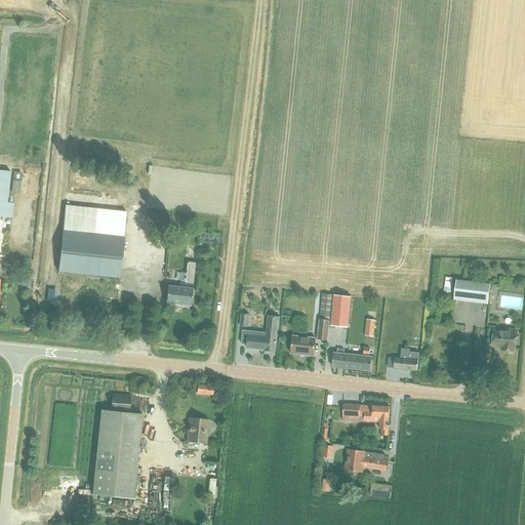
[(0,216),(11,218),(13,203),(7,203),(10,172),(0,170),(0,216)]
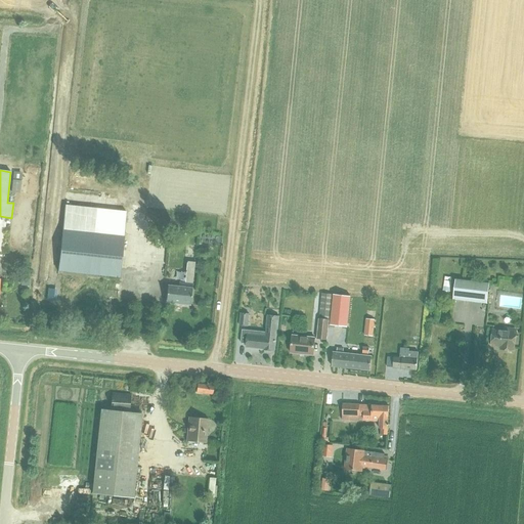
[(117,277),(123,212),(62,206),(55,271),(117,277)]
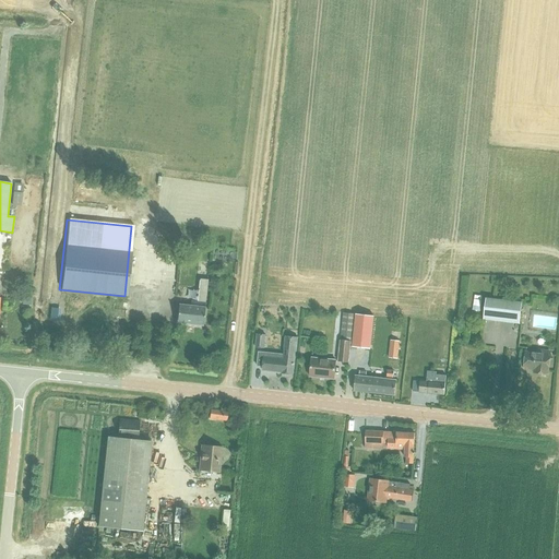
[(207,275),(206,294),(214,294),(215,276),(207,275)]
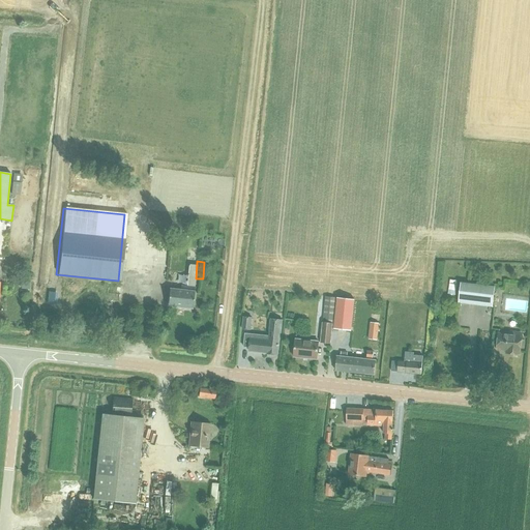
[(189,308),(195,266),(188,265),(185,286),(179,285),(179,289),(167,288),(165,305),(189,308)]
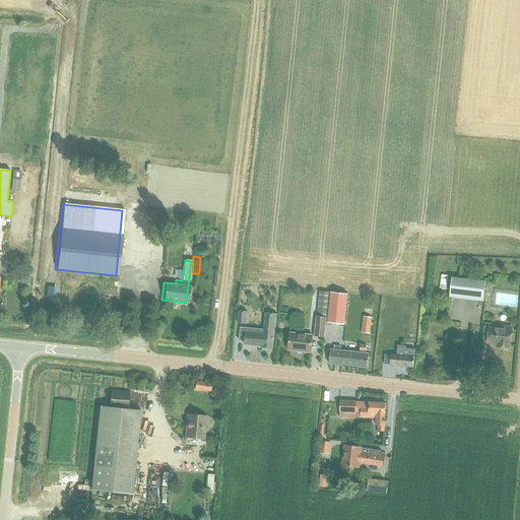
[(483,301),(485,281),(452,277),(450,298),(483,301)]
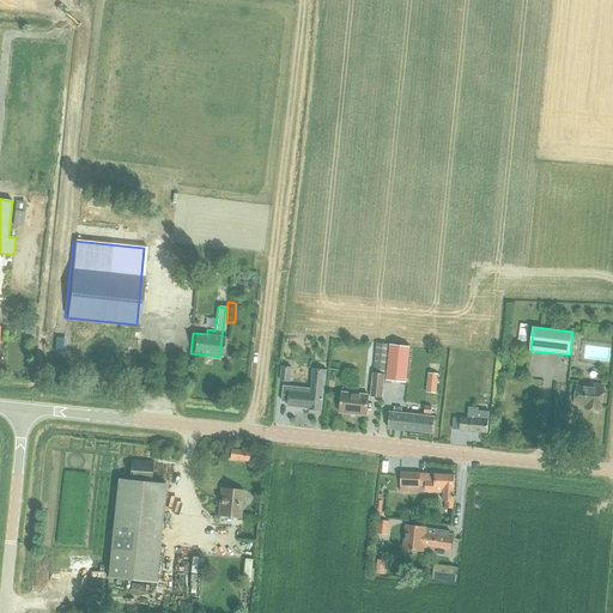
[(374,343),(370,371),(368,395),(378,396),(383,344),(374,343)]
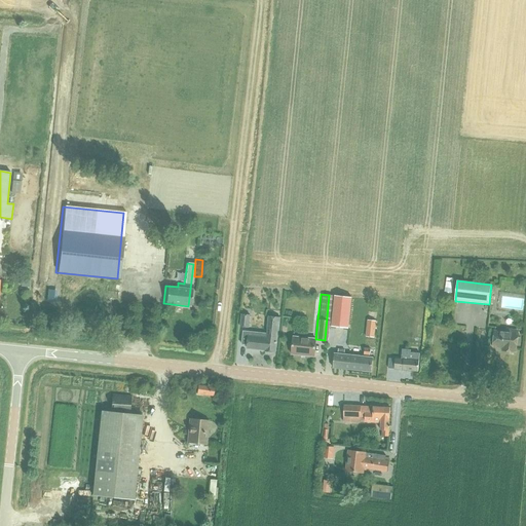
[(331,295),(328,326),(345,328),(348,297),(331,295)]
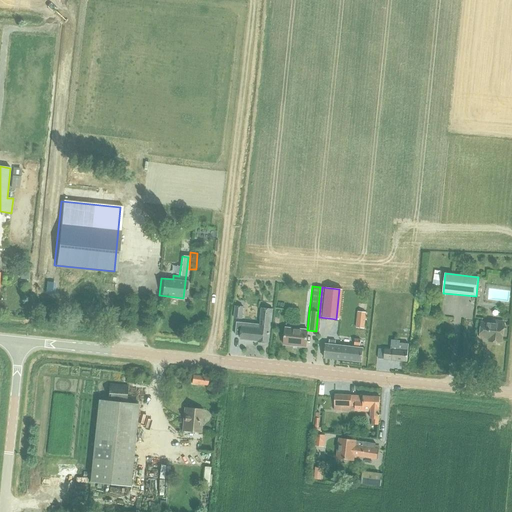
[(234,318),(242,319),(243,307),(235,307),(234,318)]
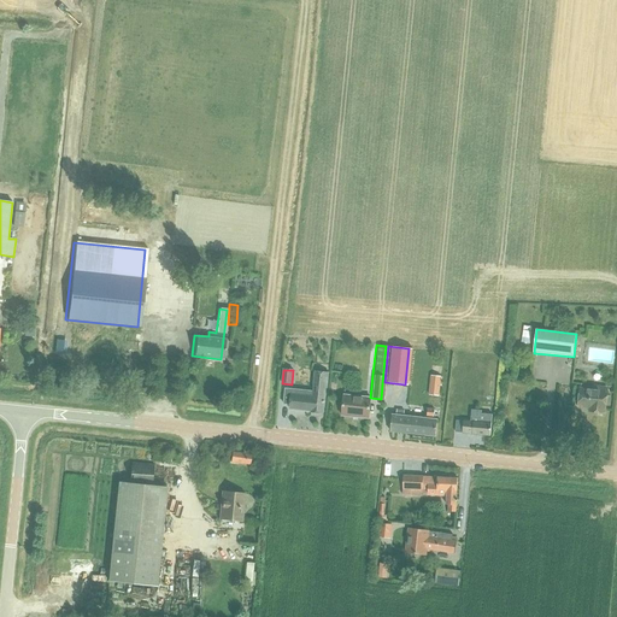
[(285,405),(291,405),(289,410),(311,412),(311,413),(323,415),(325,388),(327,388),(329,374),(316,372),(312,397),(293,394),(293,389),(286,389),(285,405)]
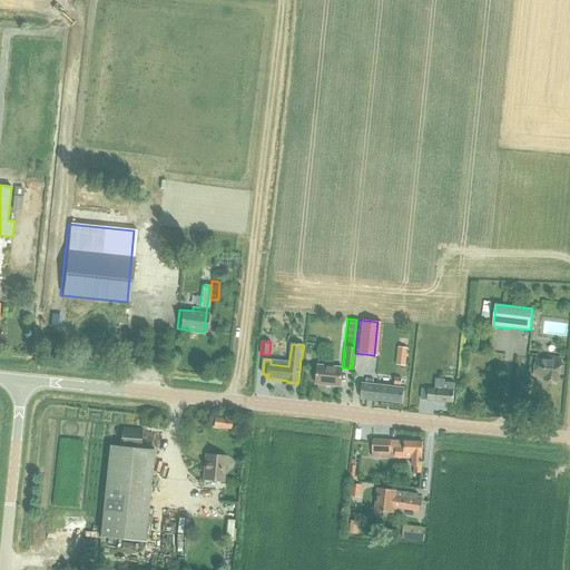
[(396,364),(406,365),(408,349),(399,347),(396,364)]
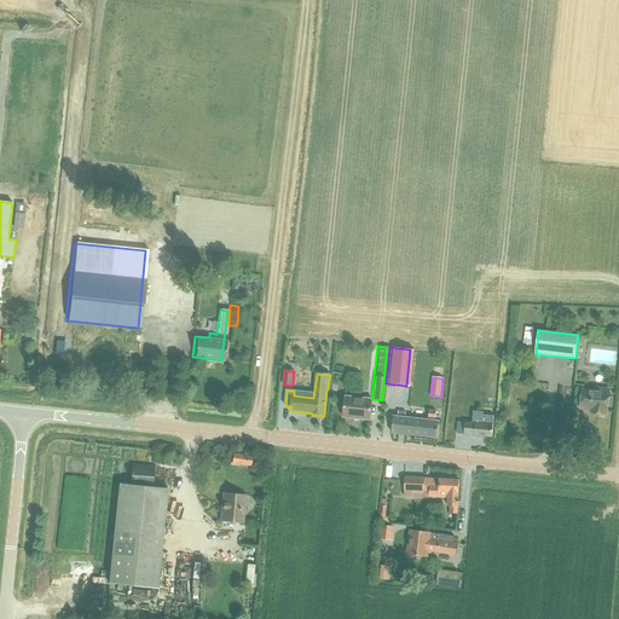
[(583,389),(580,409),(591,410),(591,414),(607,415),(611,392),(605,392),(606,388),(595,387),(595,391),(583,389)]
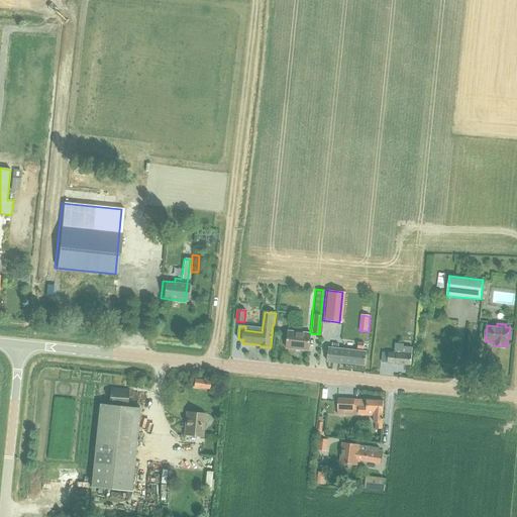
[(305,349),(307,332),(286,330),(284,347),(305,349)]
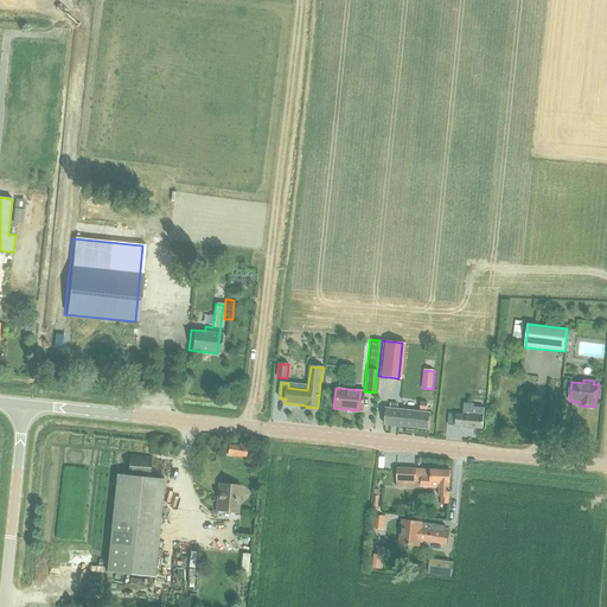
[(483,428),(485,408),(474,407),(474,404),(465,403),(464,414),(454,414),(449,413),(448,425),(453,426),(480,428),(483,428)]
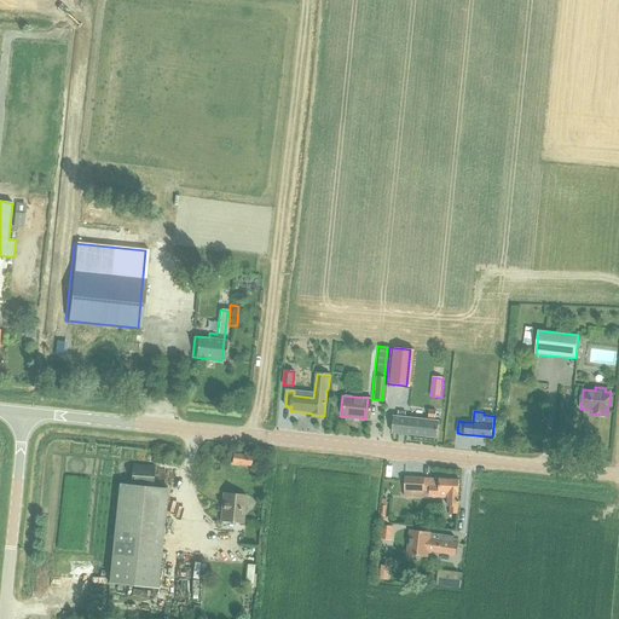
[(437,418),(392,415),(389,432),(434,437),(437,418)]
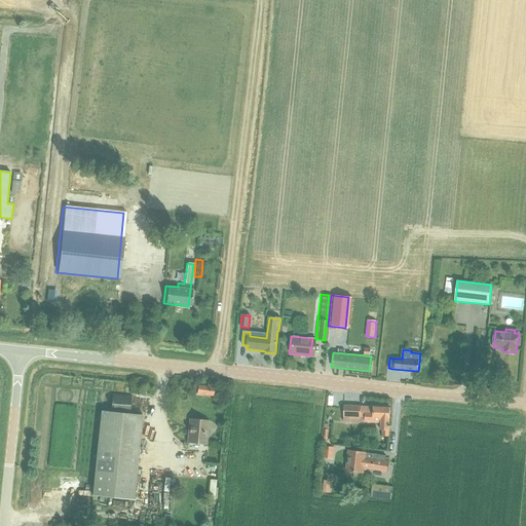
[(214,387),(197,385),(196,393),(213,397),(214,387)]
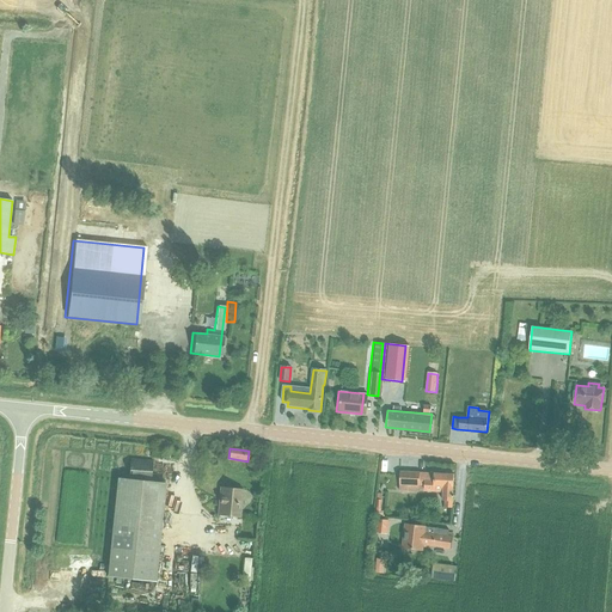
[(393,454),(393,469),(403,469),(404,456),(393,454)]
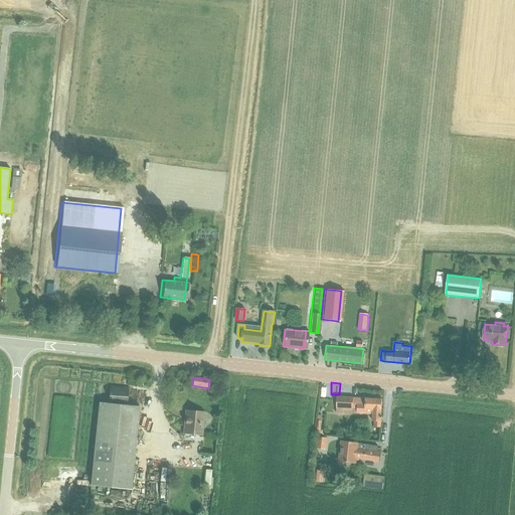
[(110,386),(108,401),(126,403),(127,388),(110,386)]
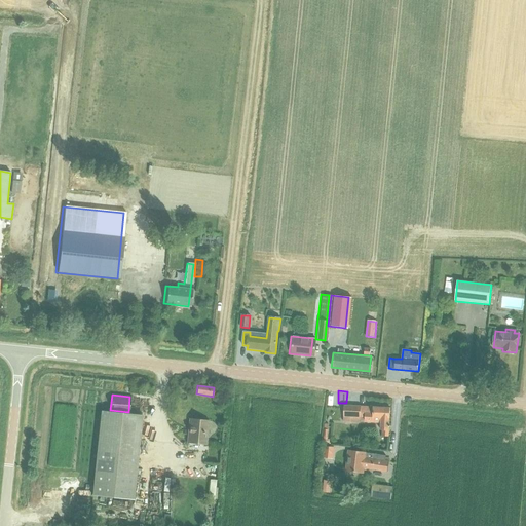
[(345,406),(344,421),(352,422),(352,417),(361,418),(365,418),(365,421),(381,422),(380,430),(382,431),(382,437),(388,437),(390,408),(373,407),(361,407),(361,406),(345,406)]
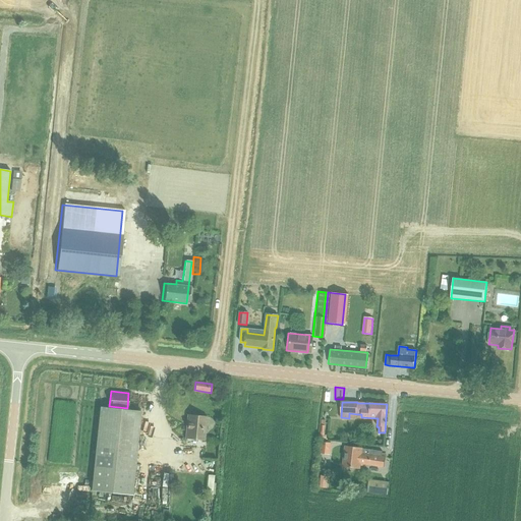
[(132,496),(140,413),(99,409),(92,481),(92,486),(91,491),(132,496)]
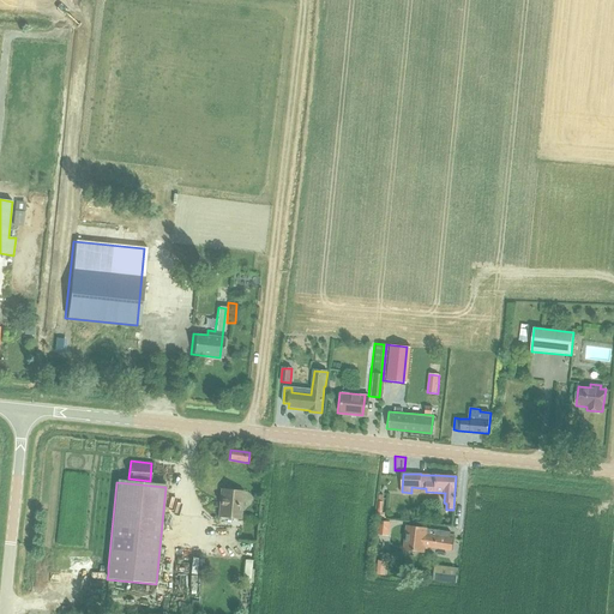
[(221,489),(218,518),(241,519),(244,492),(221,489)]
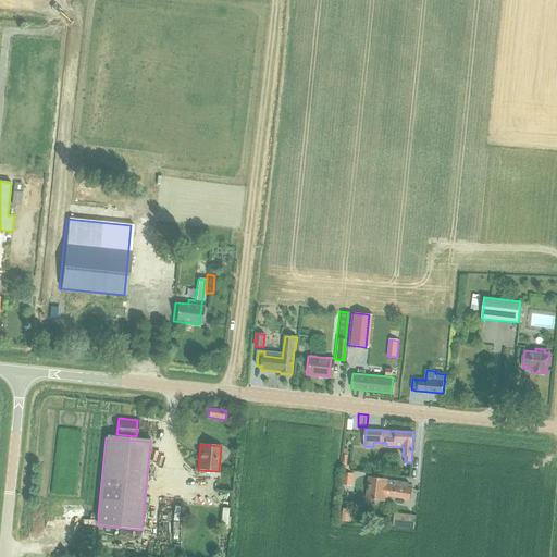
[(343,482),(351,484),(353,472),(344,471),(343,482)]
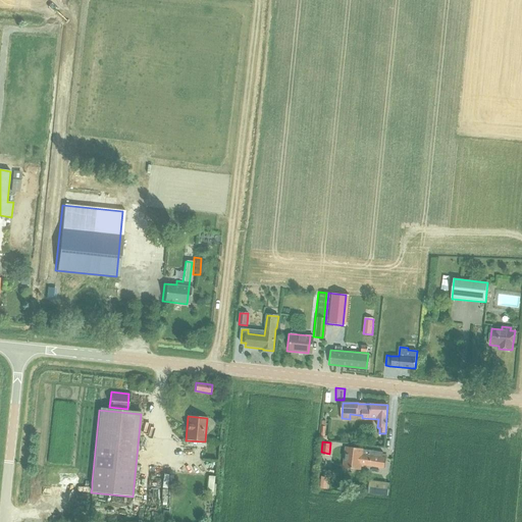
[(383,468),(385,458),(385,455),(382,455),(382,453),(362,449),(346,447),(343,467),(360,470),(360,467),(363,467),(363,465),(383,468)]
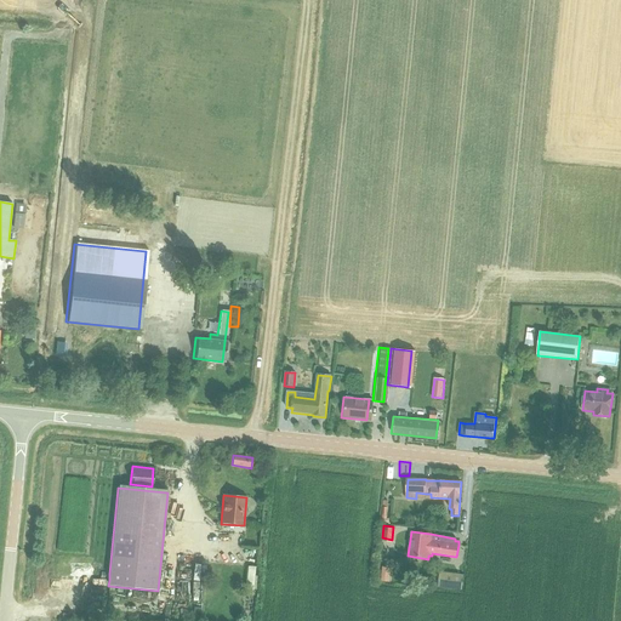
[(463,575),(439,571),(438,586),(461,590),(463,575)]
